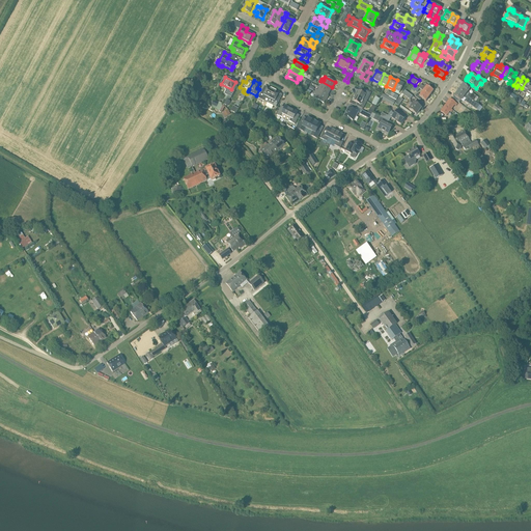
[(397,80),(393,89),(399,92),(404,84),(397,80)]
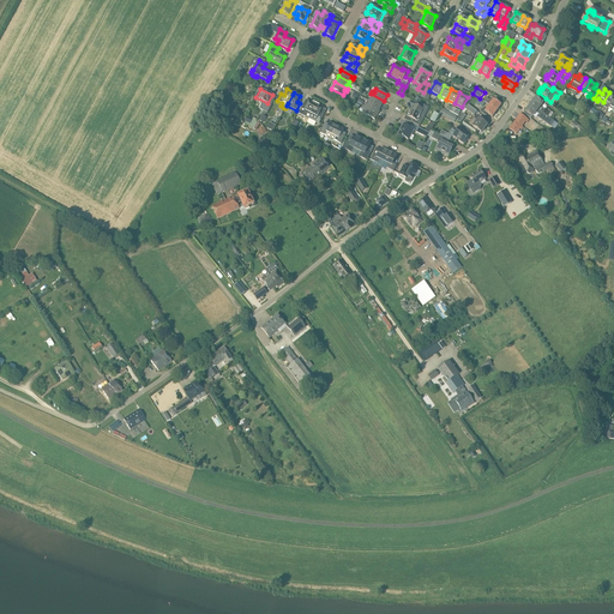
[(603,102),(609,106),(613,98),(613,97),(613,95),(609,92),(603,102)]
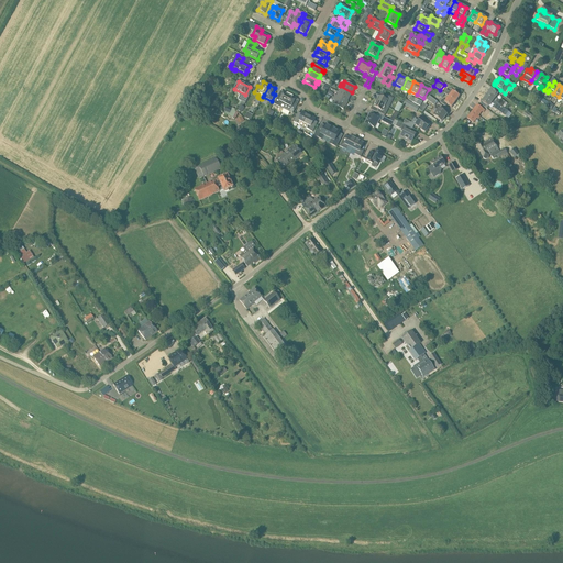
[(350,98),(352,92),(340,86),(339,88),(341,89),(339,92),(350,98)]
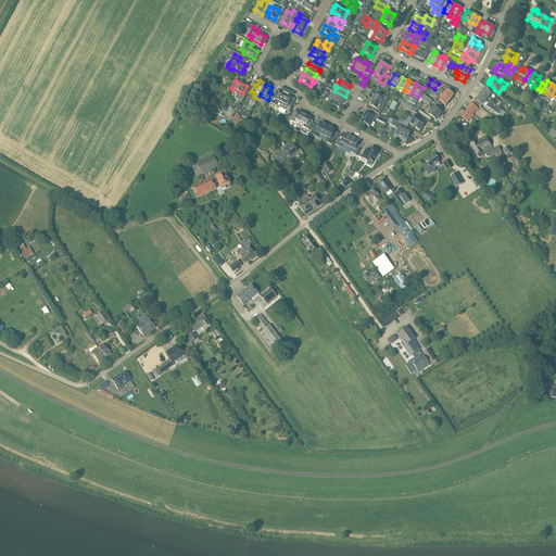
[(497,108),(498,108),(502,102),(495,98),(493,100),(489,97),(491,93),(484,88),(480,95),(497,108)]
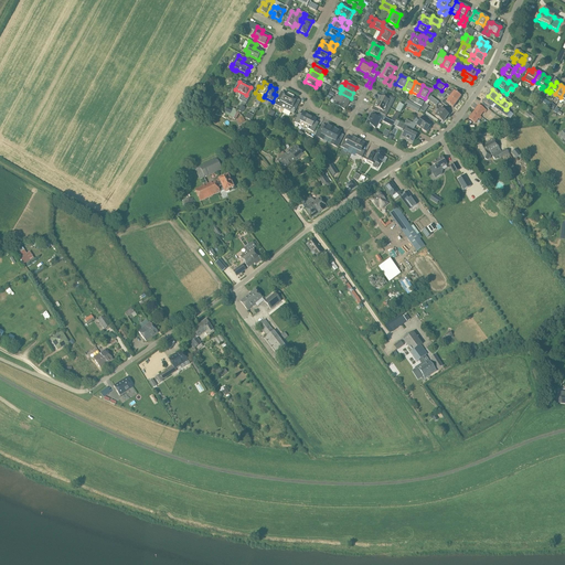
[(445,94),(450,97),(457,102),(461,96),(452,91),(450,93),(448,91),(445,94)]
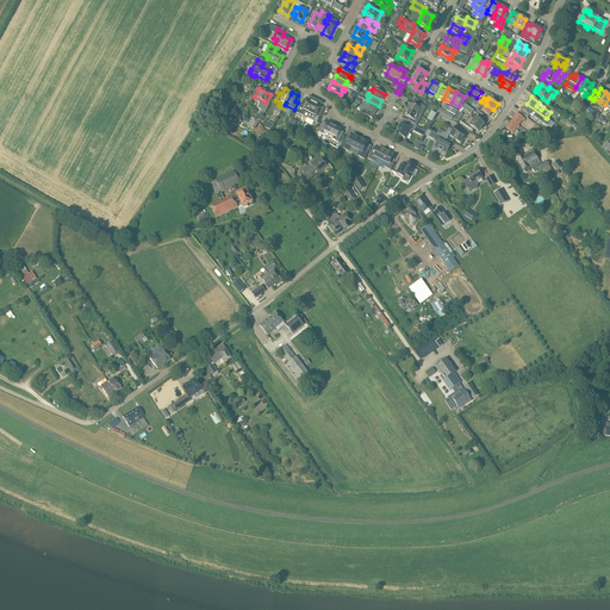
[(307,118),(315,104),(309,100),(305,106),(302,104),(297,113),(307,118)]
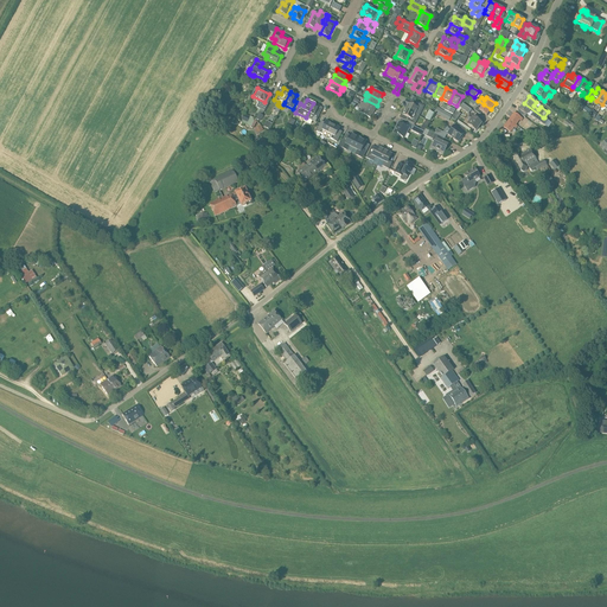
[(374,112),(377,106),(365,100),(363,103),(362,103),(360,106),(374,112)]
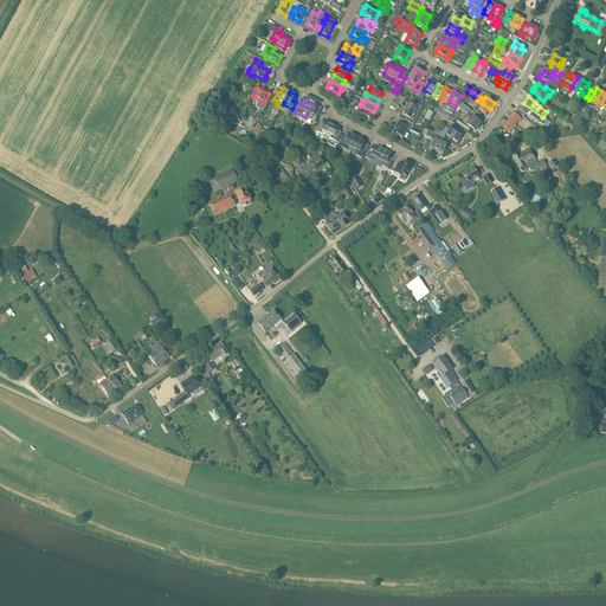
[(320,105),(313,103),(305,117),(315,122),(320,114),(316,111),(320,105)]
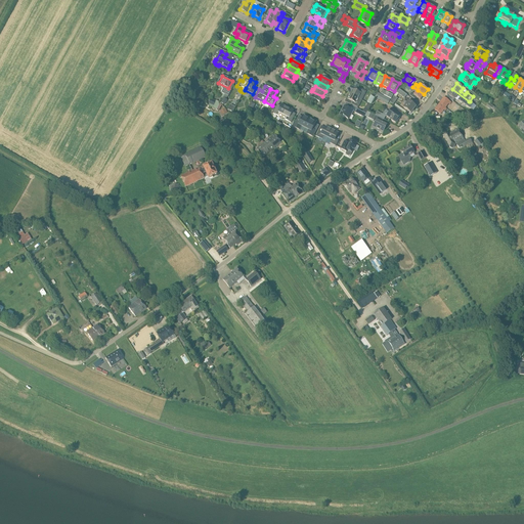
[(350,94),(361,100),(365,92),(359,89),(358,92),(352,89),(350,94)]
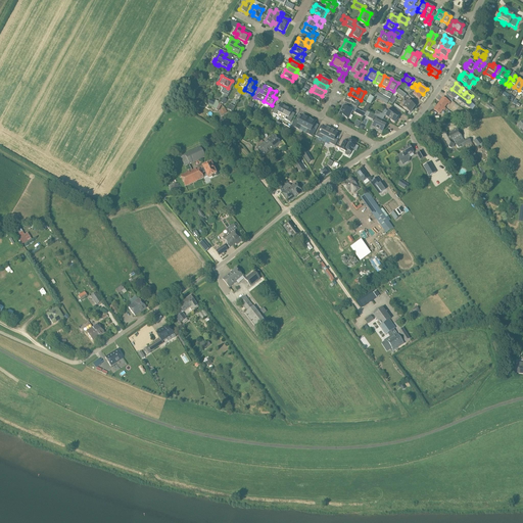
[(470,102),(469,101),(468,101),(452,89),(447,95),(454,99),(457,96),(461,99),(460,100),(467,106),(470,102)]
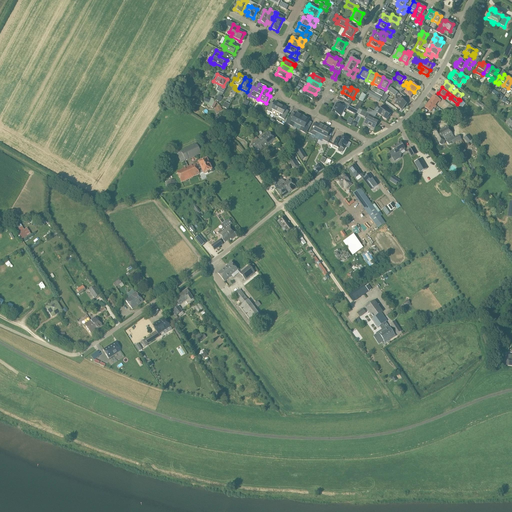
[(398,93),(390,88),(388,91),(395,96),(398,93)]
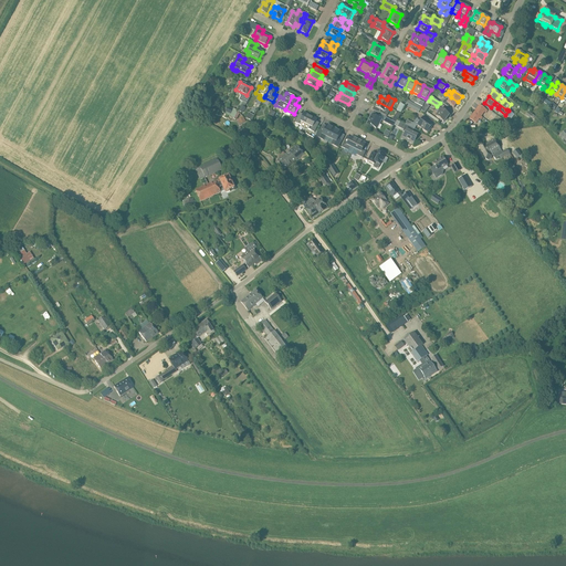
[(458,102),(451,97),(448,102),(444,100),(442,103),(448,107),(450,105),(454,108),(458,102)]
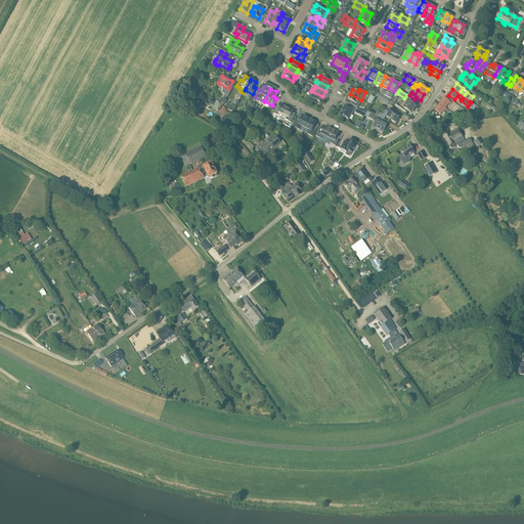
[(322,96),(311,91),(310,93),(311,93),(310,97),(319,101),(322,96)]
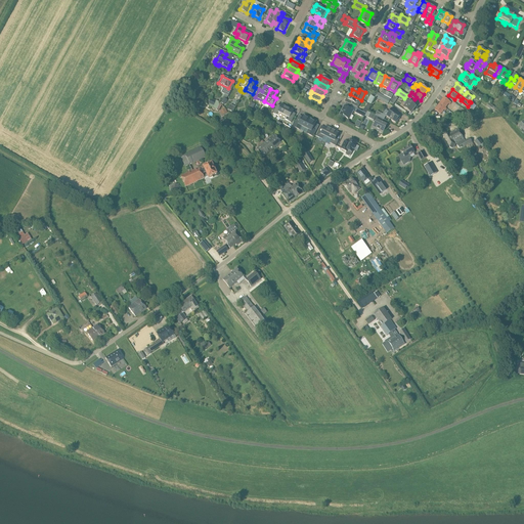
[(357,108),(361,100),(350,94),(347,99),(352,101),(350,104),(357,108)]
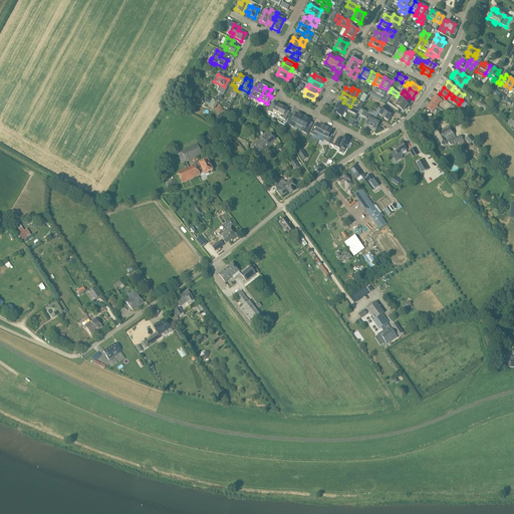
[(436,95),(431,102),(437,106),(440,101),(441,102),(443,101),(436,95)]
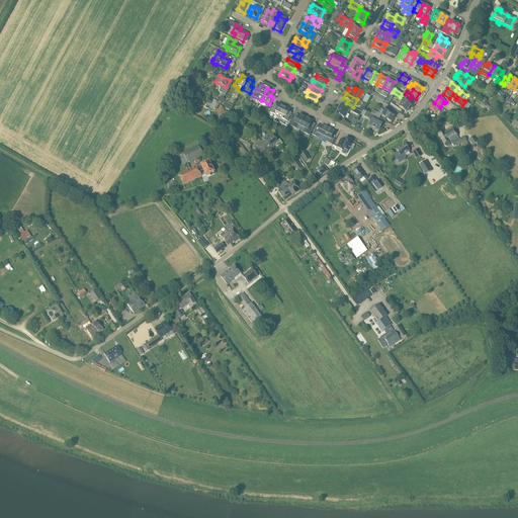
[(404,100),(401,98),(399,101),(402,103),(399,107),(406,112),(411,105),(404,100)]
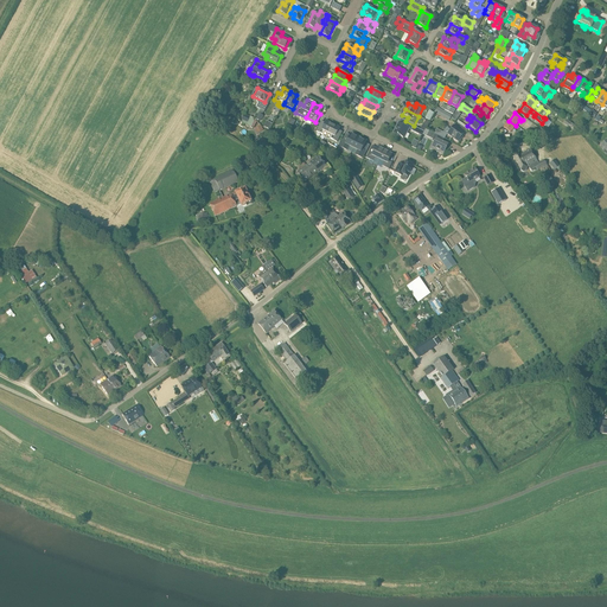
[(255,119),(250,116),(248,122),(242,120),(242,121),(247,123),(246,125),(251,128),(255,119)]
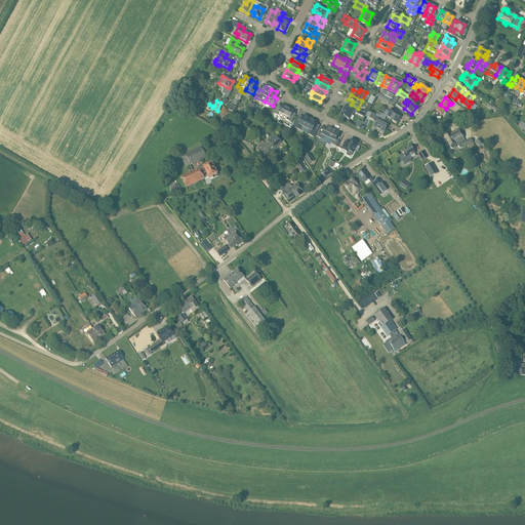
[(497,110),(490,104),(487,107),(495,113),(497,110)]
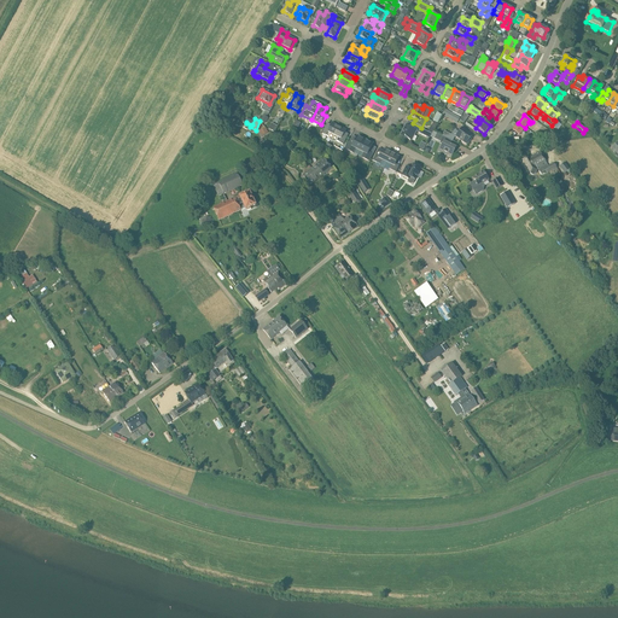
[(334,136),(339,127),(333,123),(331,127),(327,126),(322,134),(330,138),(331,134),(334,136)]
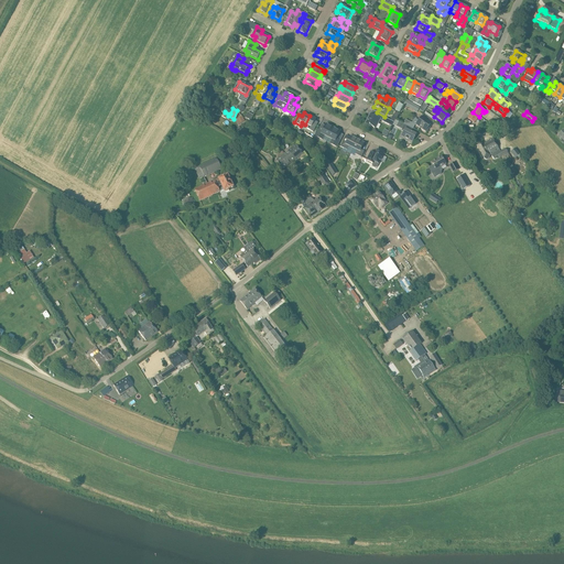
[(479,117),(473,112),(468,119),(474,123),(478,119),(479,120),(480,118),(479,117)]
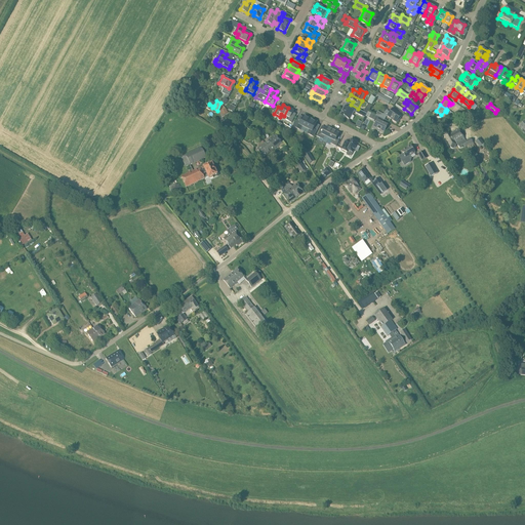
[(354,111),(345,107),(340,115),(345,117),(346,117),(350,119),(354,111)]
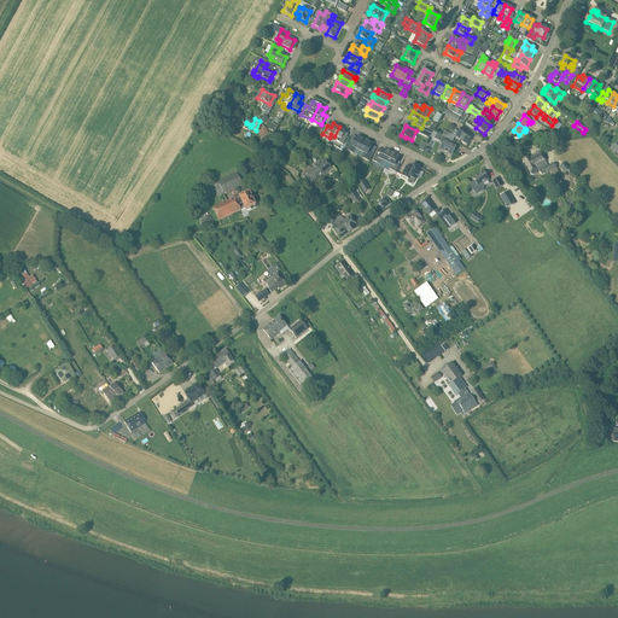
[(339,127),(334,136),(338,138),(337,141),(344,145),(348,135),(344,134),(347,130),(339,127)]
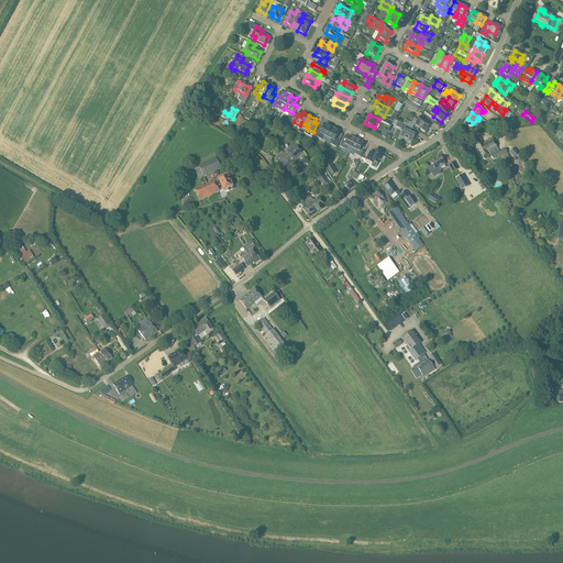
[(417,121),(415,124),(416,124),(426,132),(431,123),(421,116),(417,121)]
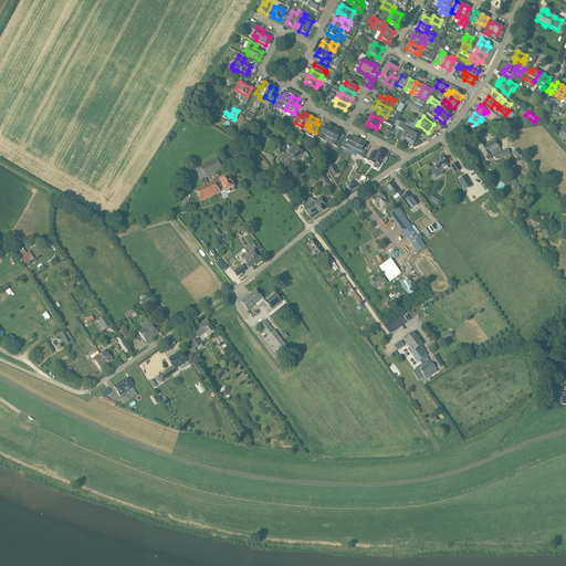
[(396,123),(390,121),(386,117),(384,122),(390,125),(394,127),(395,125),(396,123)]
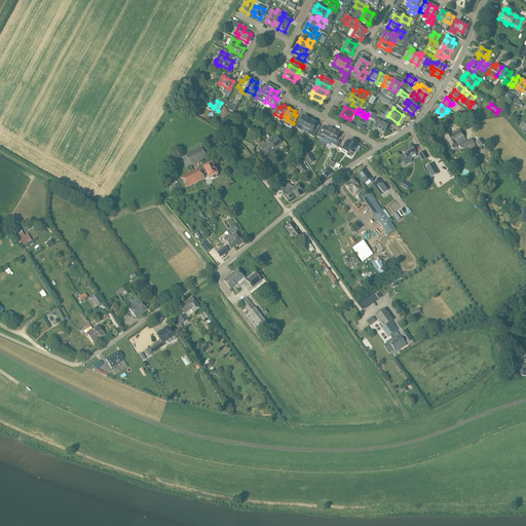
[(306,128),(311,119),(307,117),(307,118),(304,116),(301,123),(298,121),(295,127),(301,130),(303,127),(306,128)]
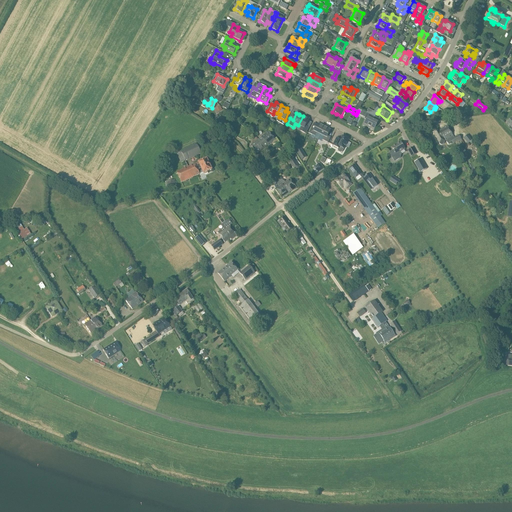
[(307,118),(303,116),(298,125),(302,127),(300,130),(306,134),(309,128),(306,126),(309,120),(306,119),(307,118)]
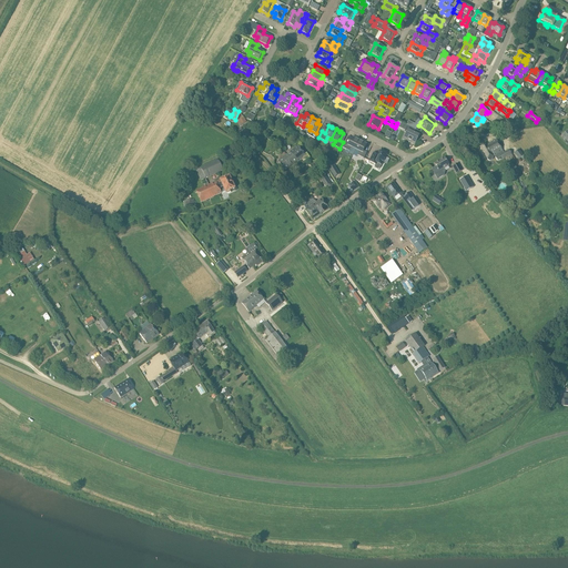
[(250,135),(242,130),(240,134),(246,140),(250,135)]
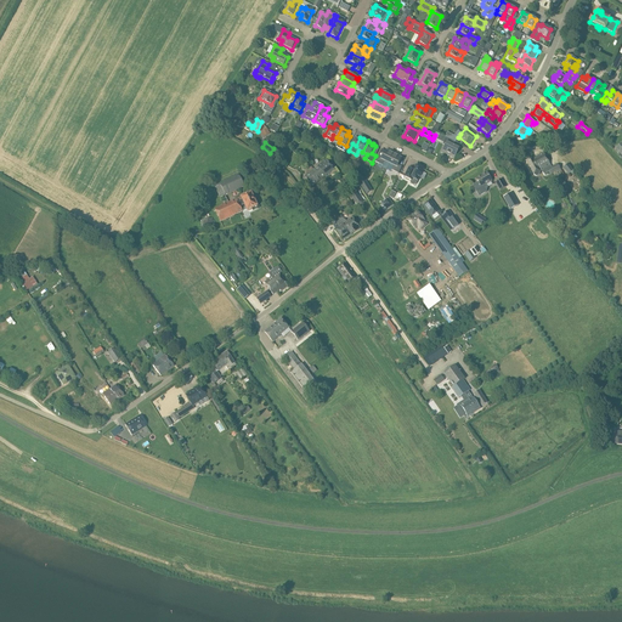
[(446,146),(442,152),(454,158),(459,148),(447,142),(446,146)]
